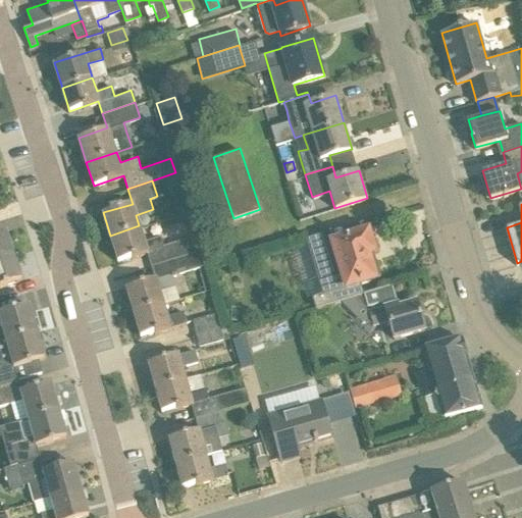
[(312,296),(316,307),(341,300),(340,298),(356,293),(361,292),(358,282),(375,278),(367,253),(373,251),(367,231),(366,231),(363,221),(306,239),(322,293),(312,296)]
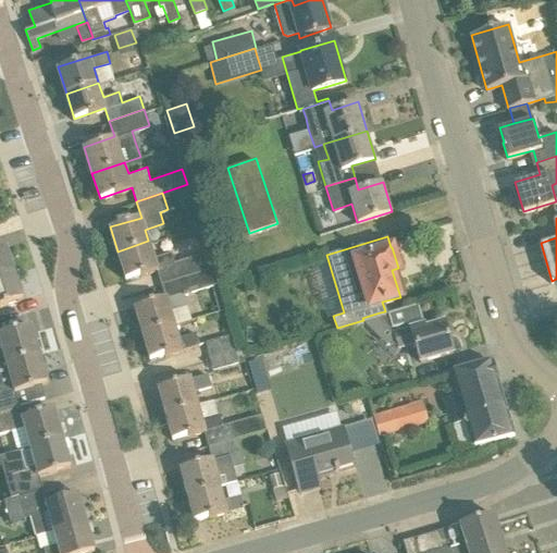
[(153,257),(152,255),(148,241),(118,252),(126,279),(157,269),(161,283),(214,267),(208,250),(175,261),(171,250),(153,257)]
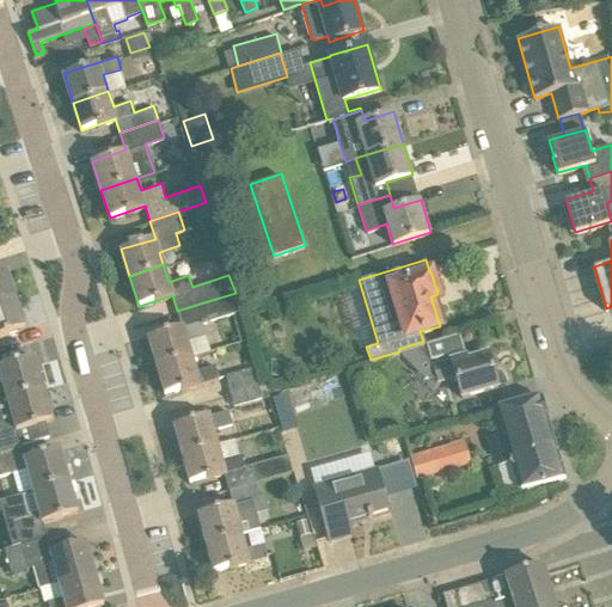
[(0,300),(14,296),(7,269),(0,271),(0,300)]
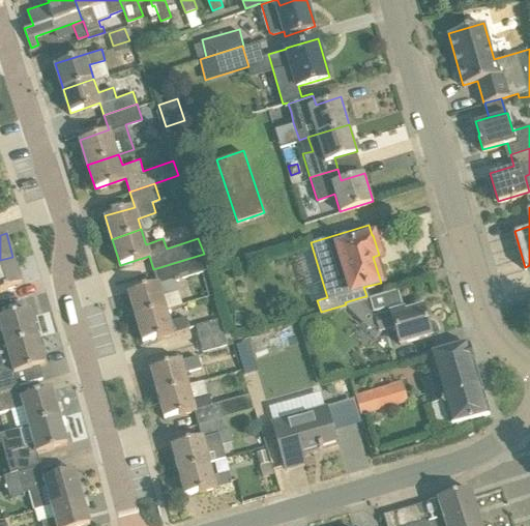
[(162,295),(178,290),(179,289),(175,279),(202,269),(208,267),(204,254),(153,269),(157,283),(128,292),(136,317),(166,308),(162,295)]
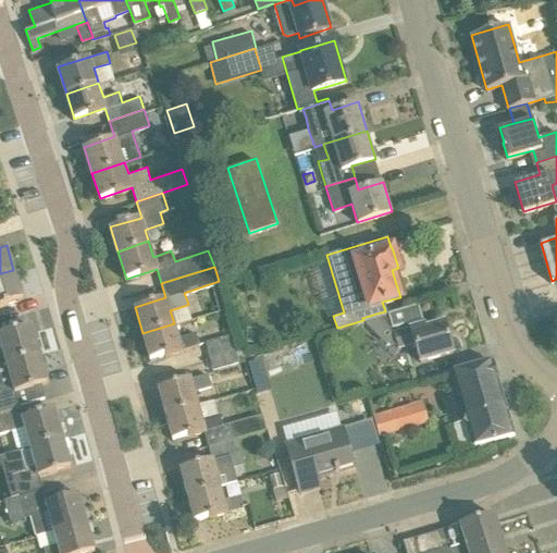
[(0,304),(23,296),(13,270),(0,273),(0,304)]
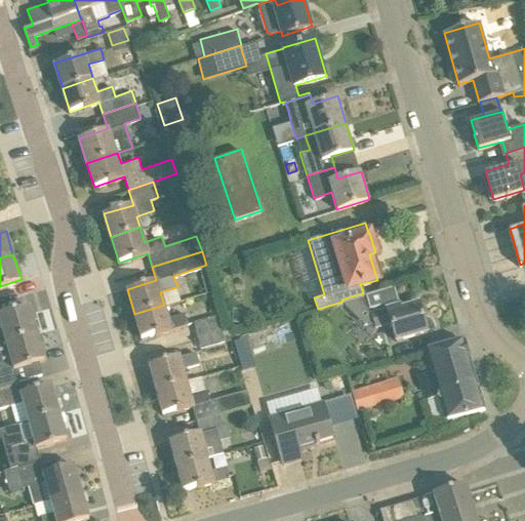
[(206,265),(200,267),(207,290),(213,289),(206,265)]
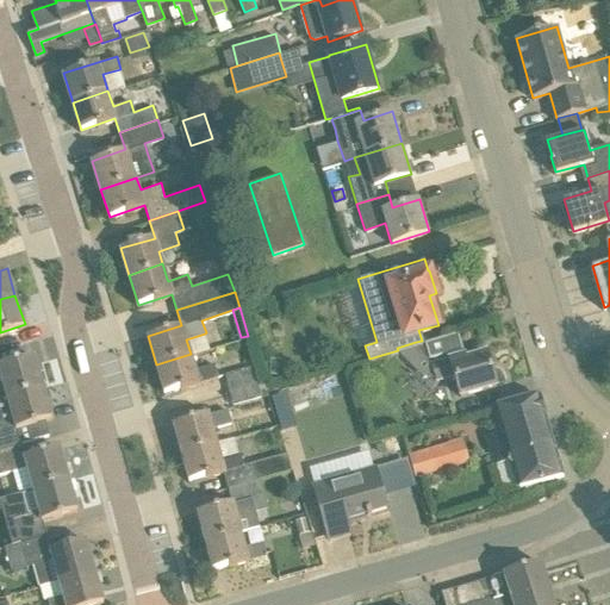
[(458,331),(425,342),(433,366),(437,379),(454,374),(460,392),(496,384),(487,353),(466,359),(458,331)]
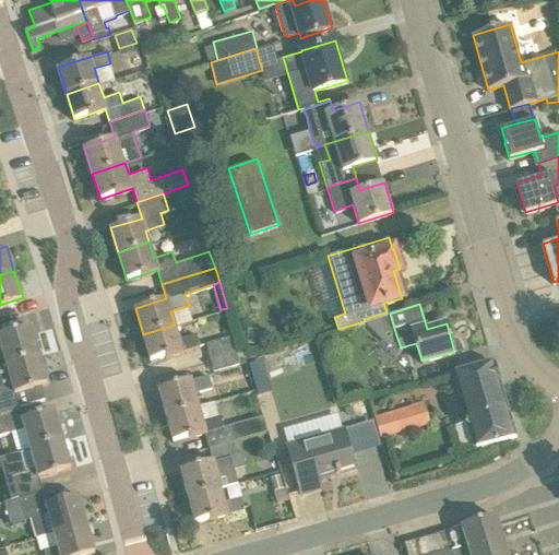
[(390,323),(381,314),(364,319),(365,321),(379,334),(390,323)]
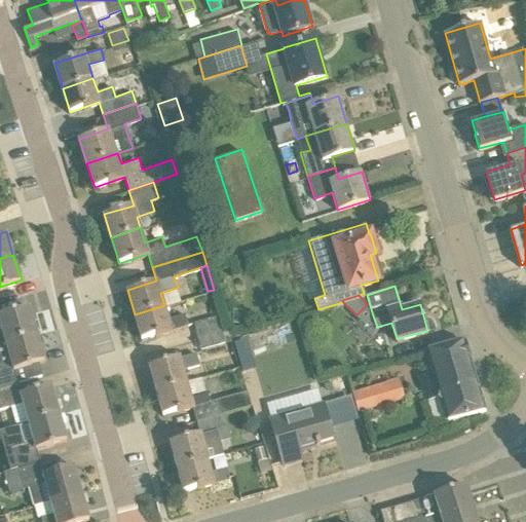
[(168,318),(168,315),(164,305),(135,314),(142,338),(155,334),(156,335),(173,330),(173,329),(188,324),(185,312),(168,318)]
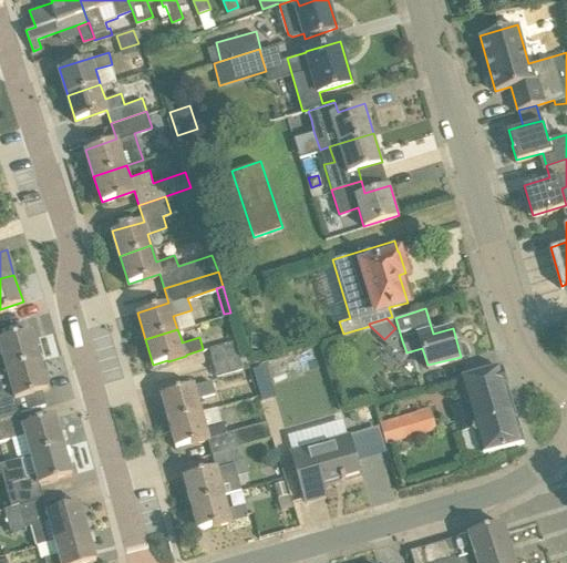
[(6,366),(39,356),(32,330),(0,338),(0,355),(2,355),(6,366)]
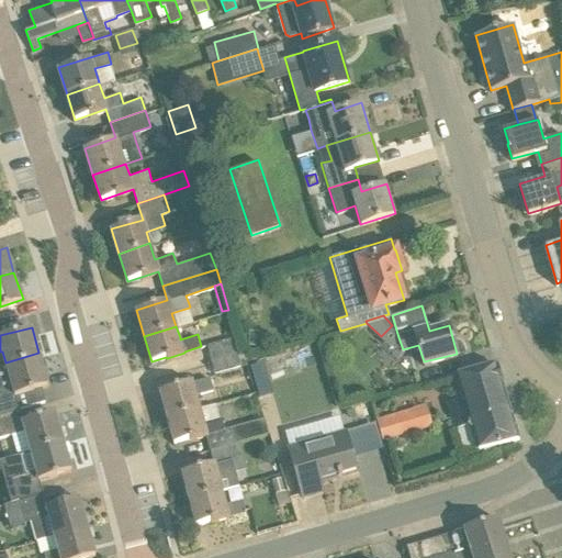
[(263,343),(265,334),(259,328),(250,328),(249,343),(263,343)]
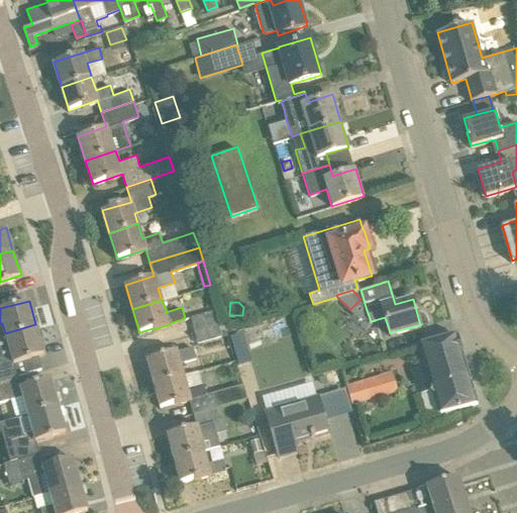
[(194,327),(222,318),(219,307),(191,316),(194,327)]
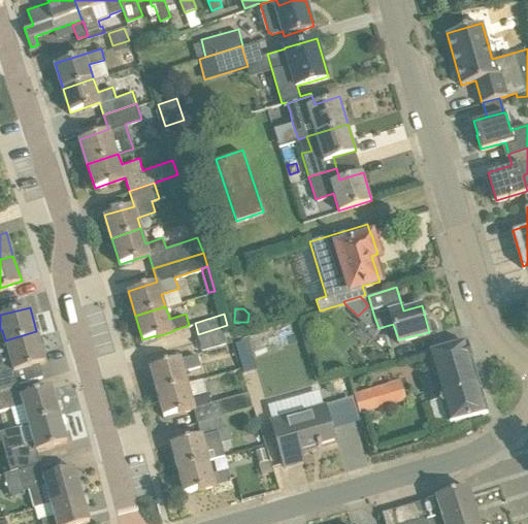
[(227,325),(198,334),(202,349),(231,340),(227,325)]
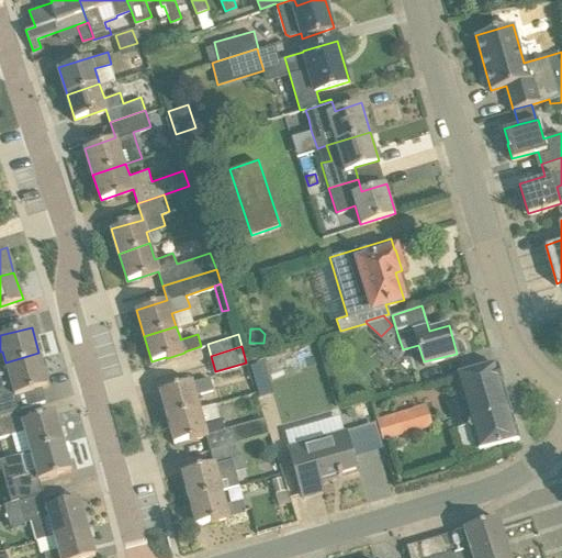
[(0,411),(21,406),(17,391),(47,384),(38,353),(6,363),(7,365),(11,384),(0,387),(0,411)]
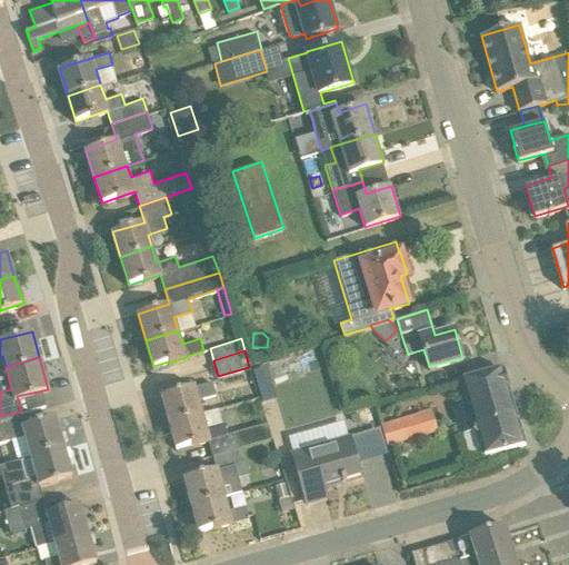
[(483,456),(526,443),(502,368),(460,379),(468,402),(453,406),(461,430),(473,427),(483,456)]
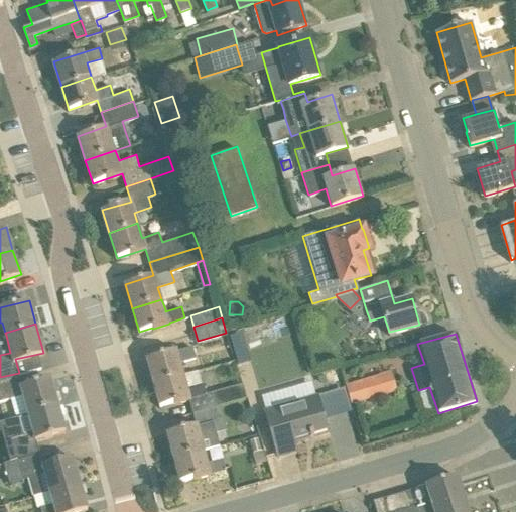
[(153,381),(183,372),(180,361),(196,356),(192,344),(146,358),(153,381)]
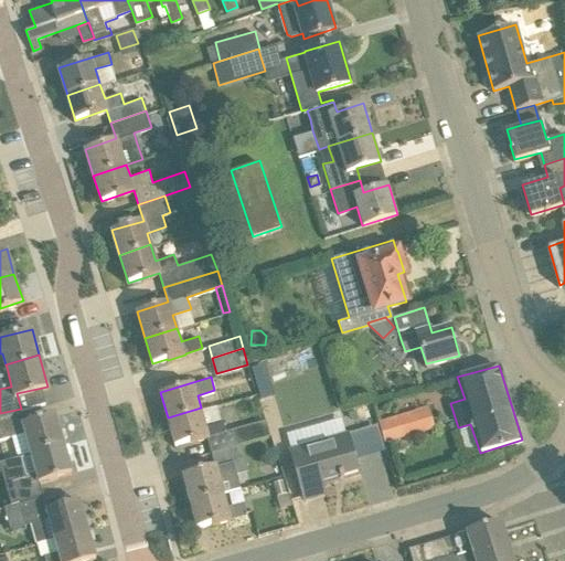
[(384,442),(436,425),(428,402),(415,406),(415,409),(379,419),(384,442)]
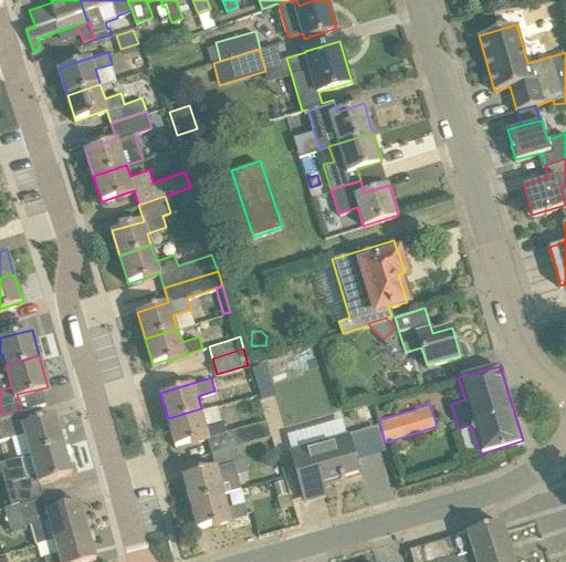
[(240,441),(241,444),(271,435),(265,419),(227,432),(222,419),(221,419),(217,405),(202,409),(201,408),(168,418),(176,446),(208,437),(211,450),(240,441)]
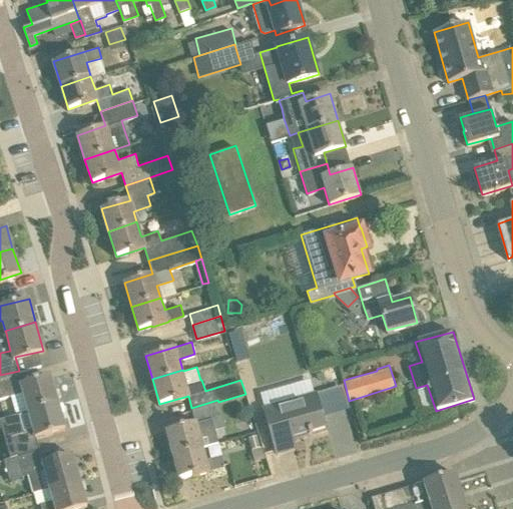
[(27,409),(57,399),(50,376),(22,384),(19,371),(0,375),(0,395),(1,397),(10,395),(15,413),(28,410),(27,409)]
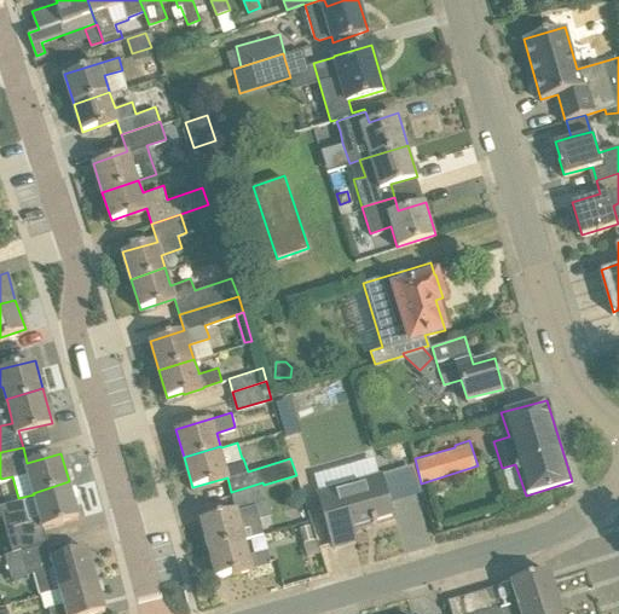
[(352,525),(392,514),(380,473),(317,491),(334,545),(357,539),(352,525)]
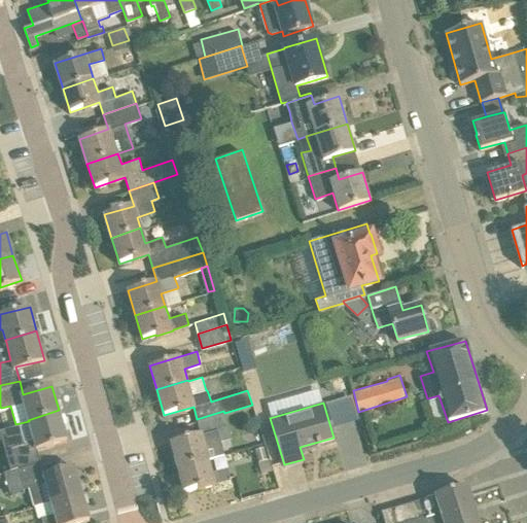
[(0,431),(10,467),(18,465),(40,458),(37,448),(67,440),(59,410),(28,420),(29,421),(15,424),(0,428),(0,431)]
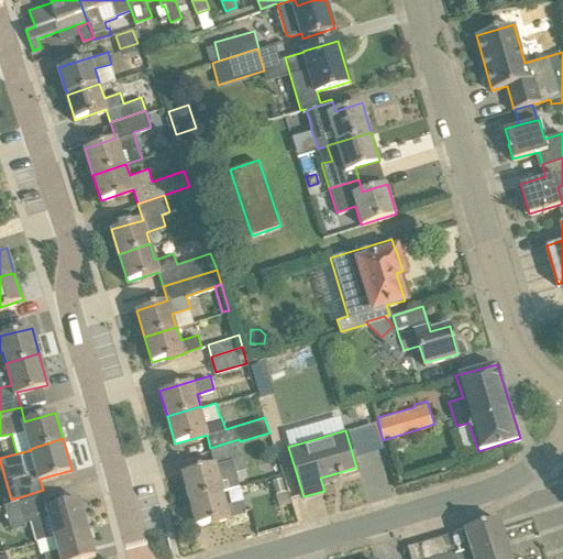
[(247,468),(240,441),(239,439),(210,448),(214,463),(183,472),(189,499),(223,489),(220,477),(236,471),(247,468)]
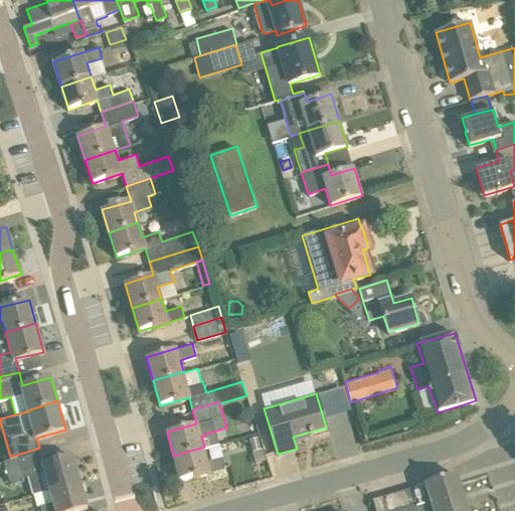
[(252,450),(262,448),(259,436),(249,439),(252,450)]
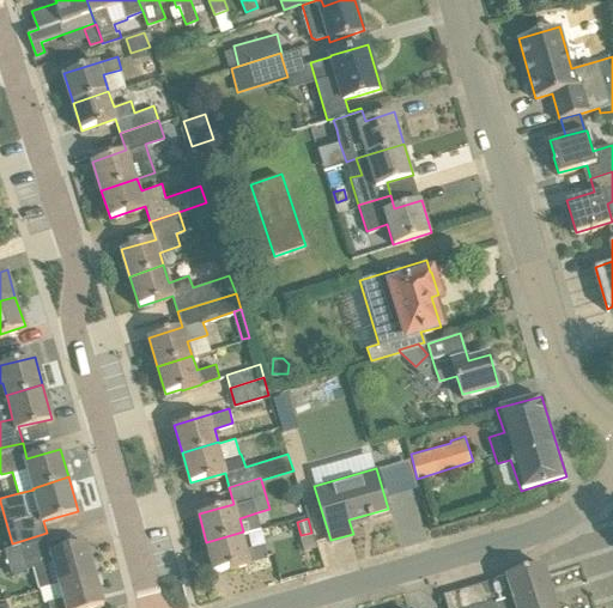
[(243,532),(206,542),(213,571),(268,557),(266,542),(247,548),(243,532)]
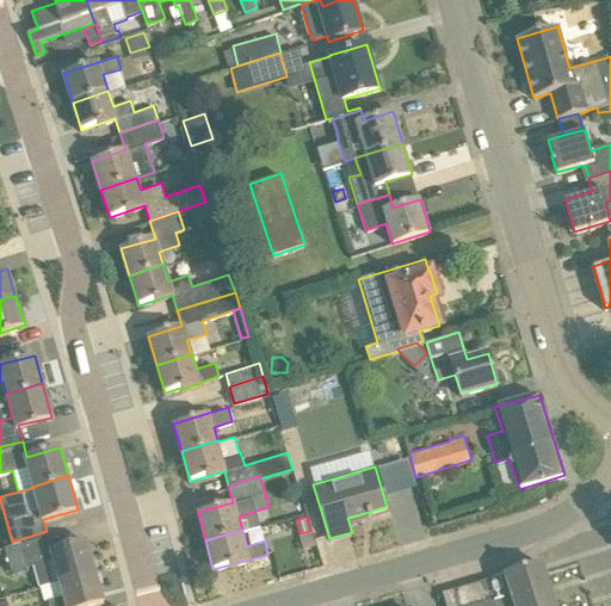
[(59,582),(96,572),(86,539),(53,550),(47,531),(20,539),(12,542),(5,544),(12,568),(32,562),(38,585),(57,580),(59,582)]
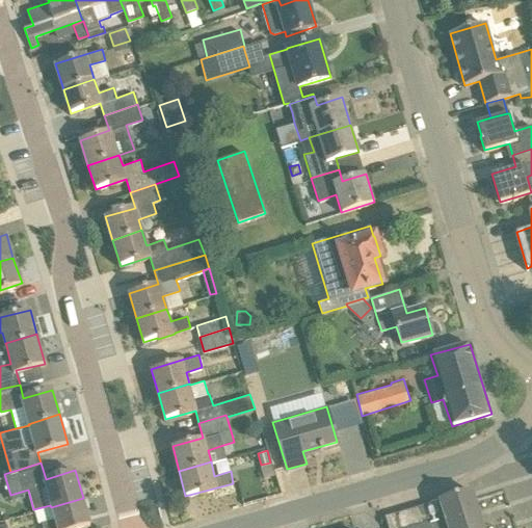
[(483,527),(472,490),(457,494),(386,516),(389,527),(483,527)]
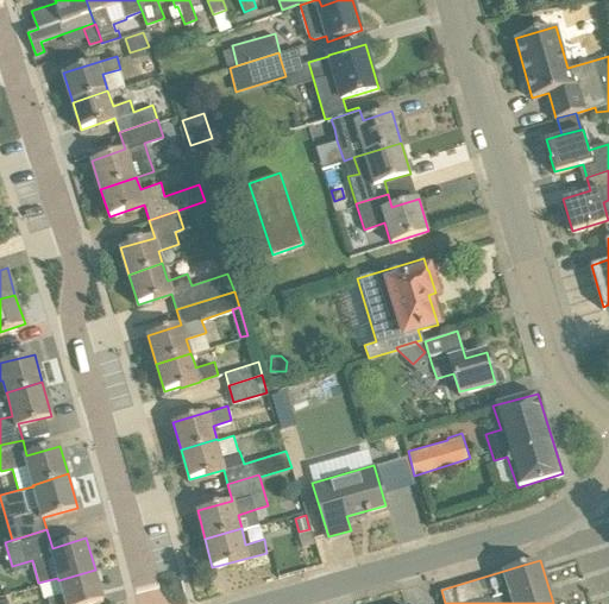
[(48,596),(50,603),(86,603),(104,599),(95,570),(58,580),(62,592),(48,596)]
